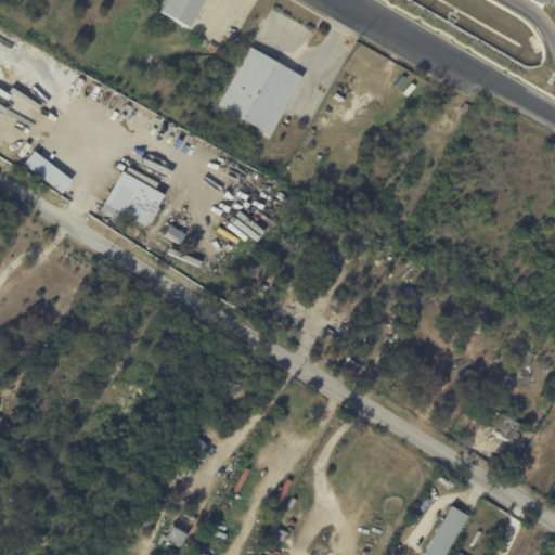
[(203,0),(186,28),(158,11),(164,0),(203,0)]
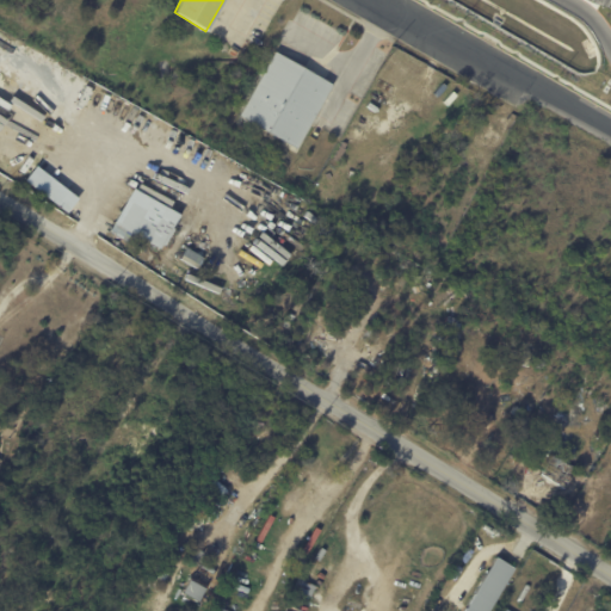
[(310,123),(296,148),(239,116),(276,50),(333,84),(310,123)]
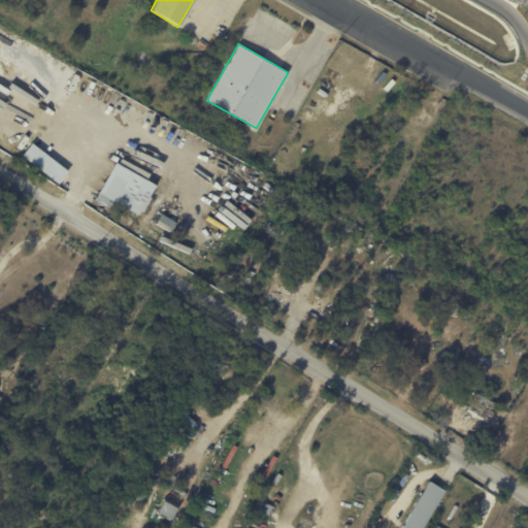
[(289,137),(297,122),(300,124),(298,128),(299,128),(293,140),(289,137)]
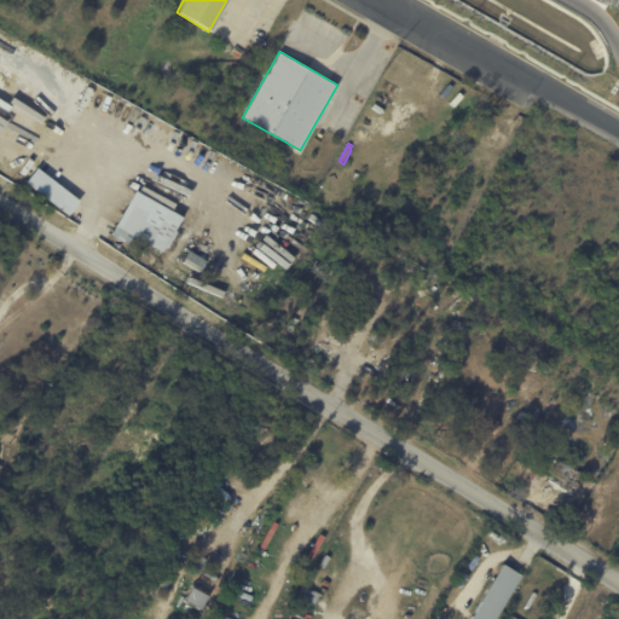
[(23,185),(69,213),(79,197),(33,169),(23,185)]
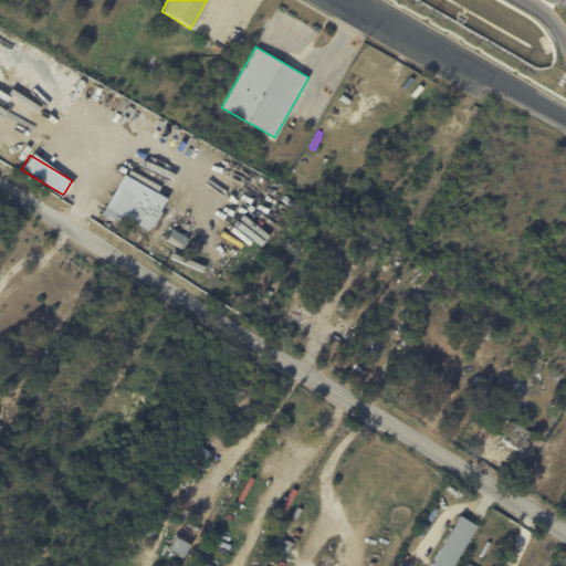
[(133,203),(145,211),(152,200),(157,203),(143,226),(126,215),(133,203)]
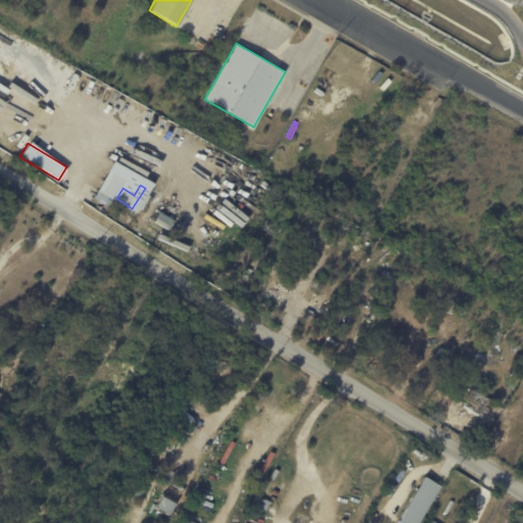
[(484,419),(483,420),(473,414),(473,415),(468,412),(469,410),(464,407),(475,389),(494,401),(484,419)]
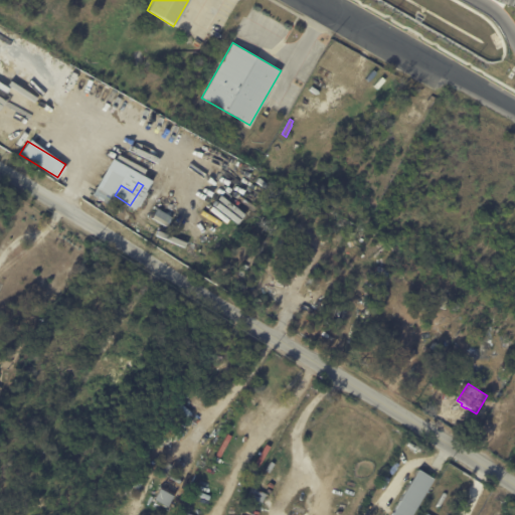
[(410,514),(432,478),(415,469),(389,514),(410,514)]
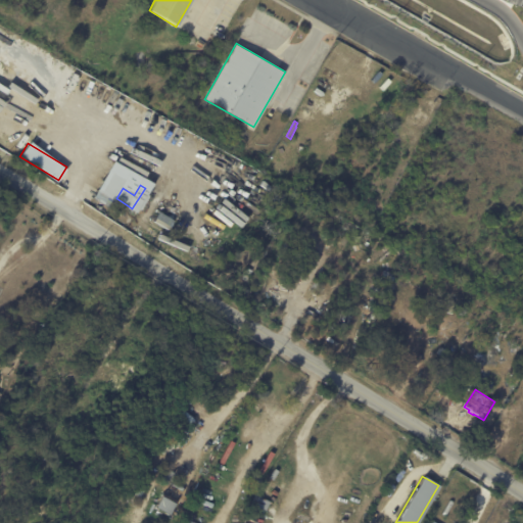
[(140,497),(135,494),(141,486),(146,489),(140,497)]
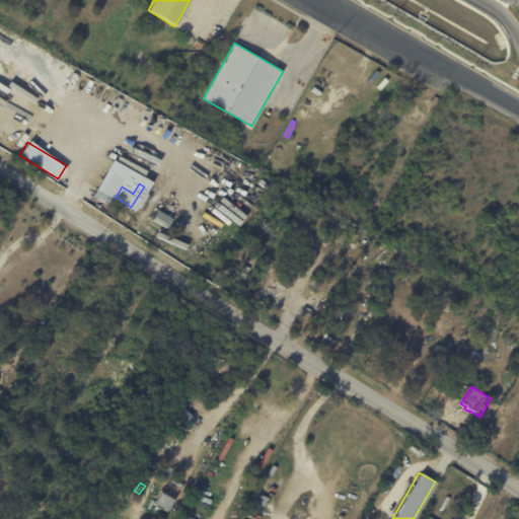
[(162,490),(175,498),(168,511),(154,504),(161,490),(162,490)]
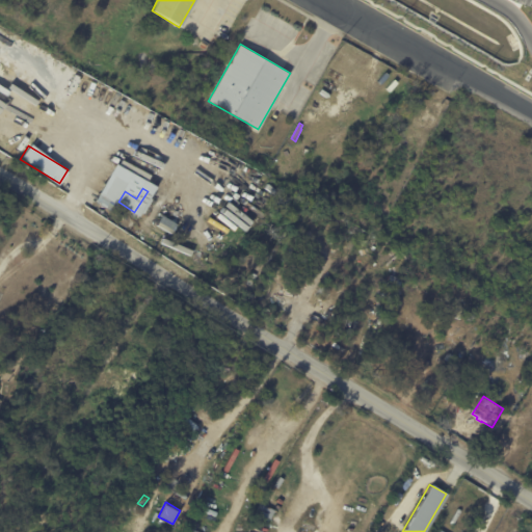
[(275,511),(271,519),(267,516),(265,519),(256,514),(261,504),(275,511)]
